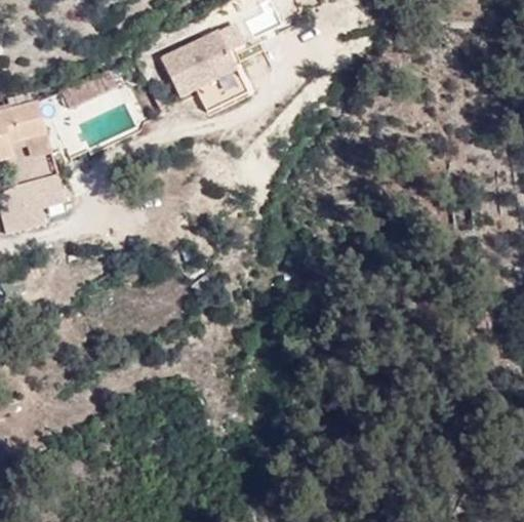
[(217,29),(160,57),(178,95),(195,87),(206,111),(248,90),(217,29)]
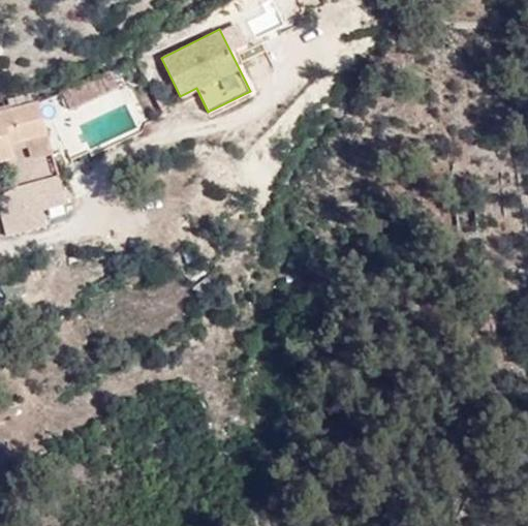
[(118,86),(111,70),(62,92),(68,109),(118,86)]
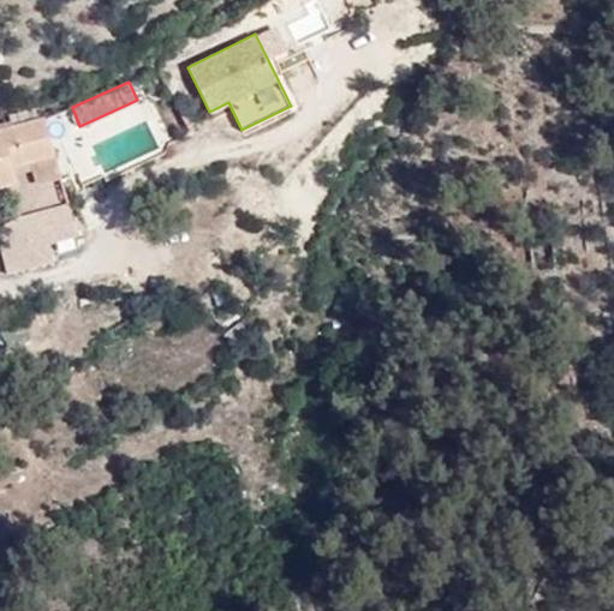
[(31,161),(55,154),(45,114),(0,127),(0,185),(16,180),(12,167),(31,161)]
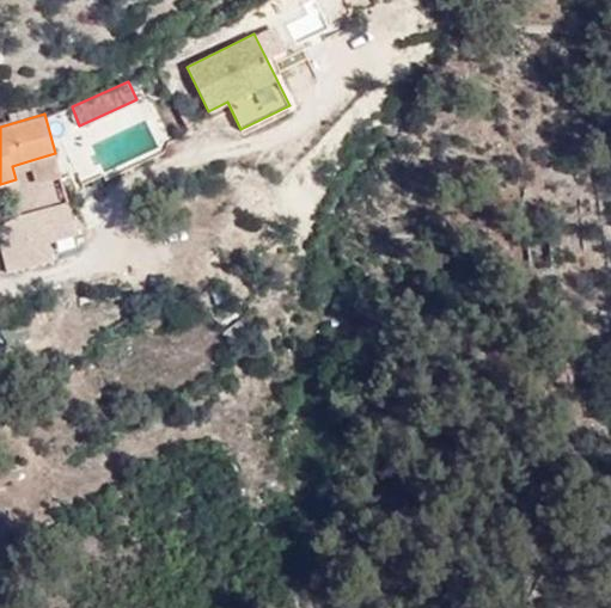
[(55,153),(31,160),(36,179),(61,172),(55,153)]
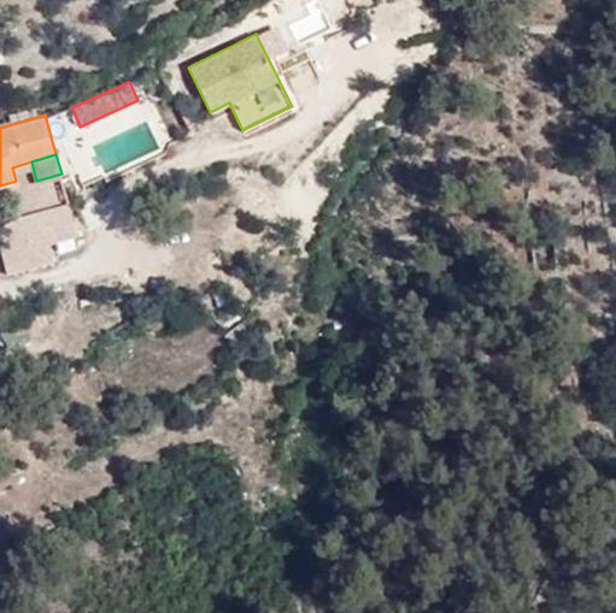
[(18,252),(27,247),(77,233),(70,205),(0,224),(0,248),(3,257),(18,252)]
